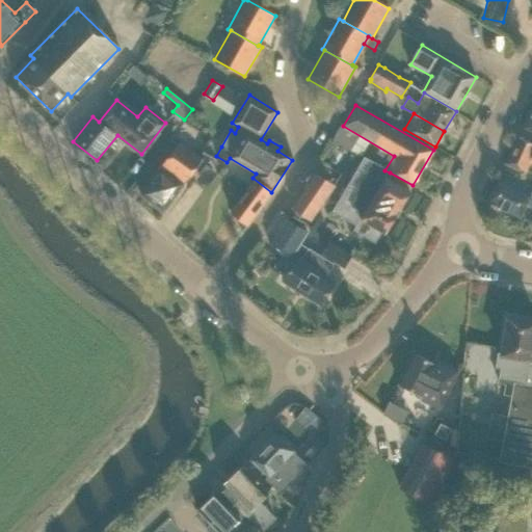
[(531,143),(517,137),(505,163),(526,174),(528,170),(531,173),(531,143)]
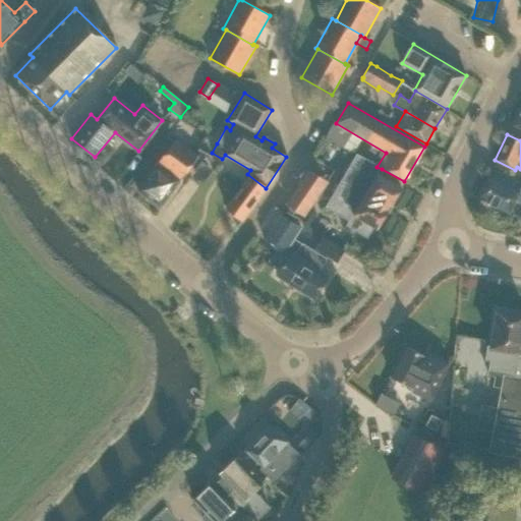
[(198,156),(177,139),(137,190),(161,208),(198,156)]
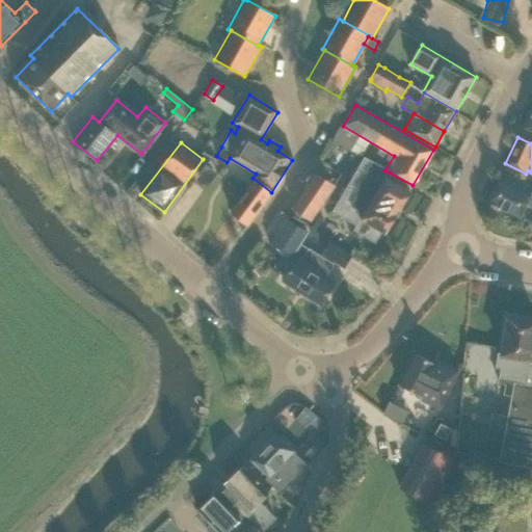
[(390,173),(384,170),(365,158),(334,211),(357,224),(354,230),(375,242),(381,231),(384,233),(409,190),(387,177),(390,173)]
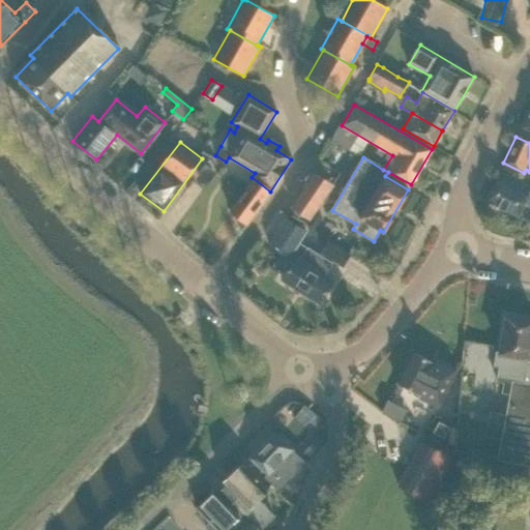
[(209,187),(217,169),(205,163),(196,181),(209,187)]
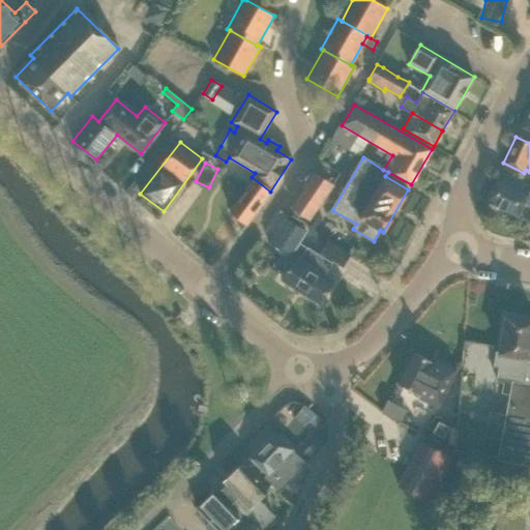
[(524,204),(529,206),(529,186),(500,172),(486,201),(519,216),(524,204)]
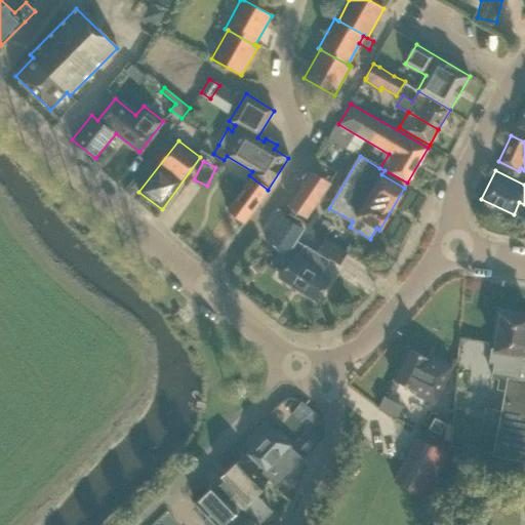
[(313,171),(289,204),(307,216),(329,184),(313,171)]
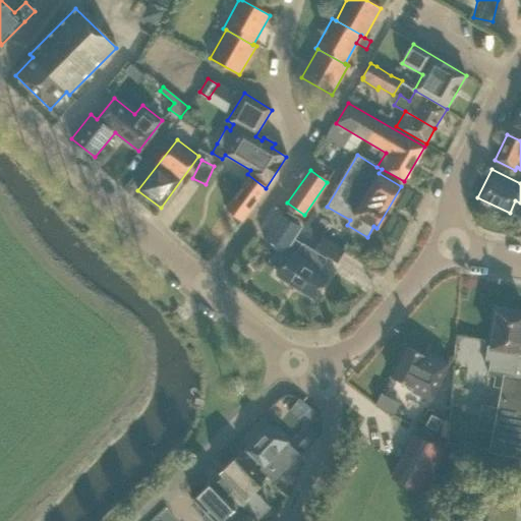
[(224,208),(239,220),(265,189),(249,177),(224,208)]
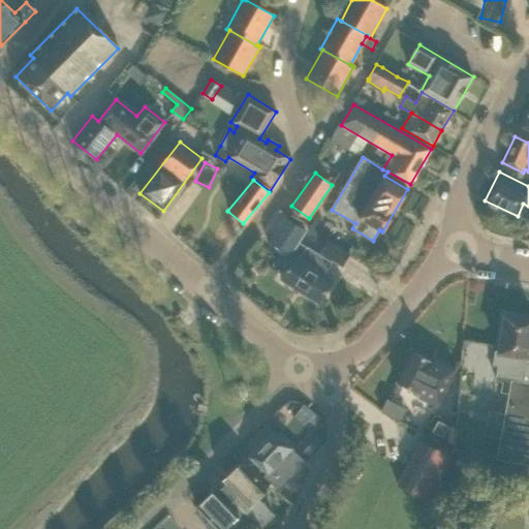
[(281,279),(318,302),(333,280),(324,275),(332,262),(298,242),(305,230),(285,218),(268,244),(287,256),(289,254),(294,258),(281,279)]
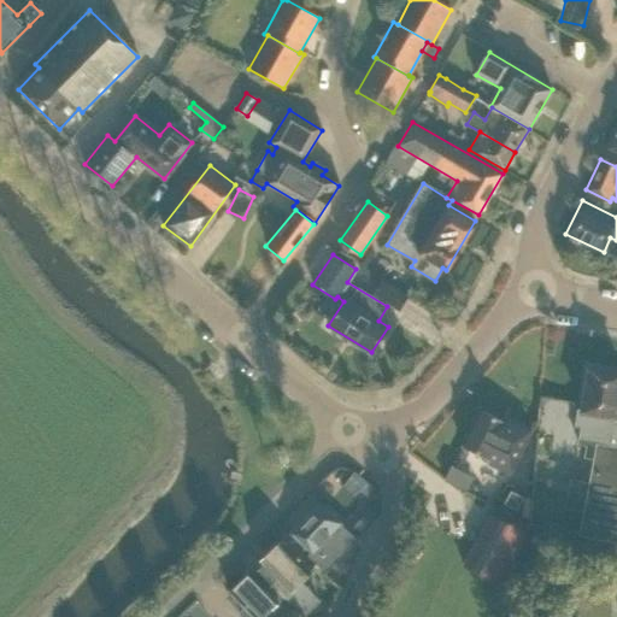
[(375,294),(398,309),(406,297),(383,281),(375,294)]
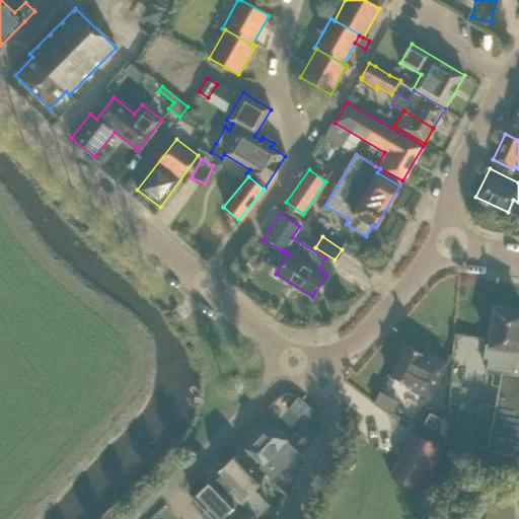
[(518,314),(496,310),(490,346),(486,345),(483,359),(489,360),(486,373),(493,374),(492,384),(500,386),(489,445),(488,450),(518,455),(518,314)]
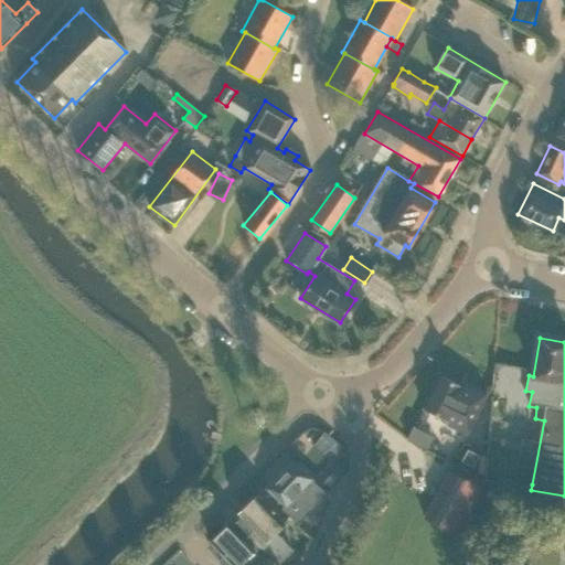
[(502,363),(497,386),(513,390),(519,366),(502,363)]
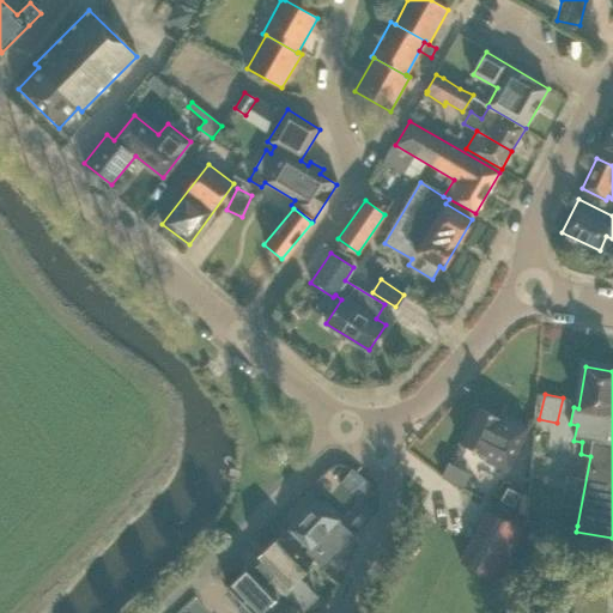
[(484,460),(507,471),(528,428),(505,417),(503,420),(477,408),(460,444),(486,456),(484,460)]
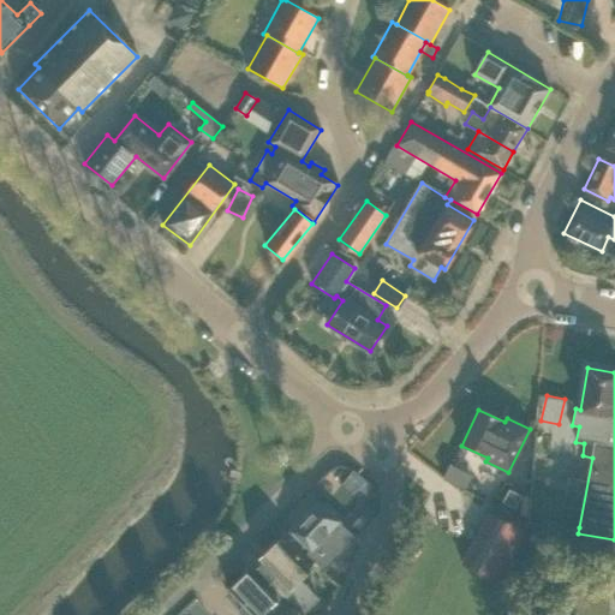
[(375,496),(372,489),(353,472),(341,487),(352,495),(358,489),(369,499),(375,496)]
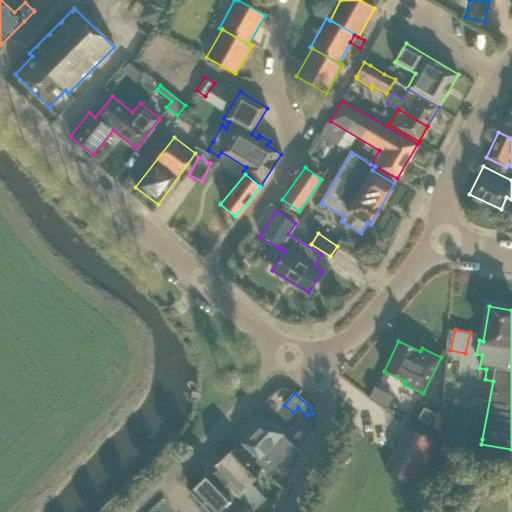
[(424,407),(418,418),(429,424),(434,413),(424,407)]
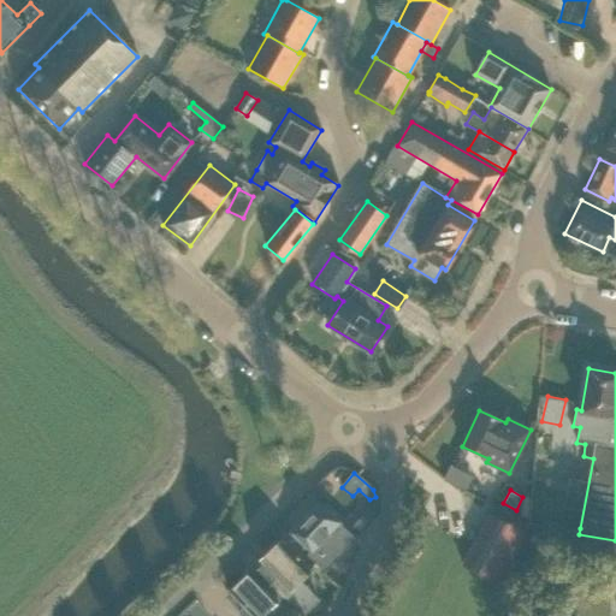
[(356,538),(342,526),(319,503),(291,532),(312,551),(308,555),(325,572),(356,538)]
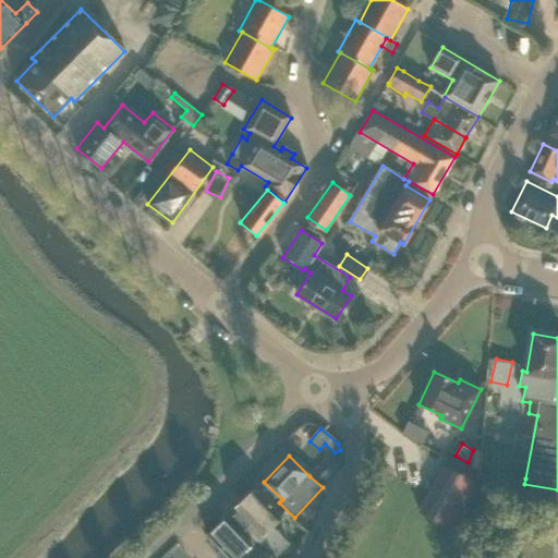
[(420,511),(449,526),(473,481),(444,465),(420,511)]
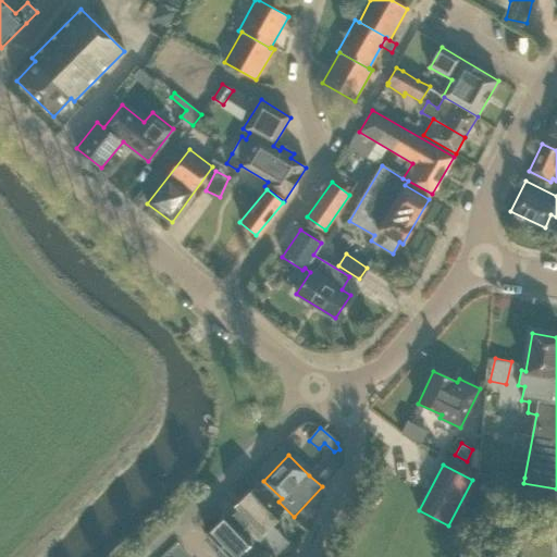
[(281,516),(255,489),(235,507),(236,507),(229,514),(243,528),(246,525),(250,530),(274,555),(287,542),(271,525),(281,516)]
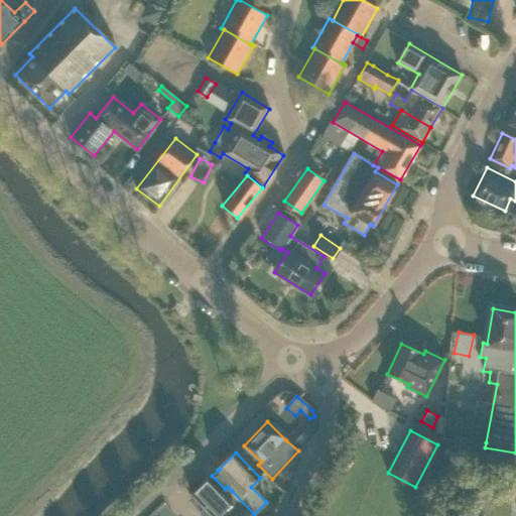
[(255,515),(254,514),(232,491),(227,496),(210,478),(191,495),(205,508),(201,512),(204,515),(255,515)]
